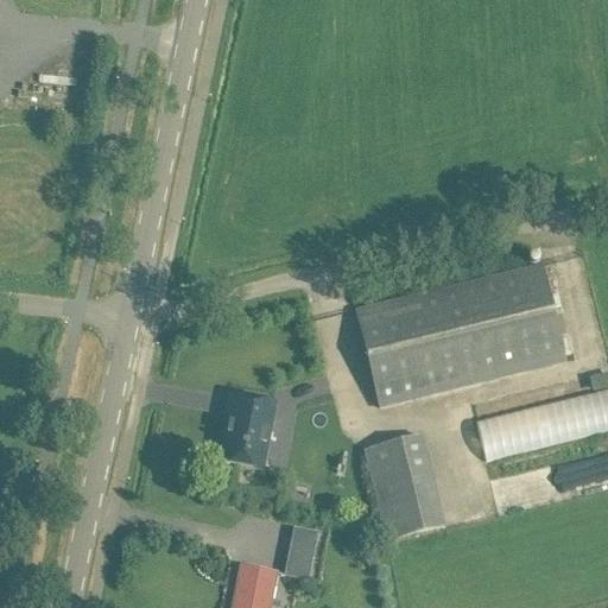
[(542,267),(356,312),(380,410),(565,363),(542,267)]
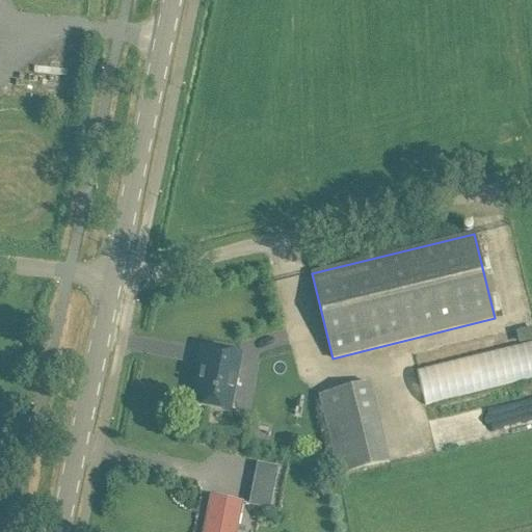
[(531,329),(516,334),(520,346),(531,342),(531,329)]
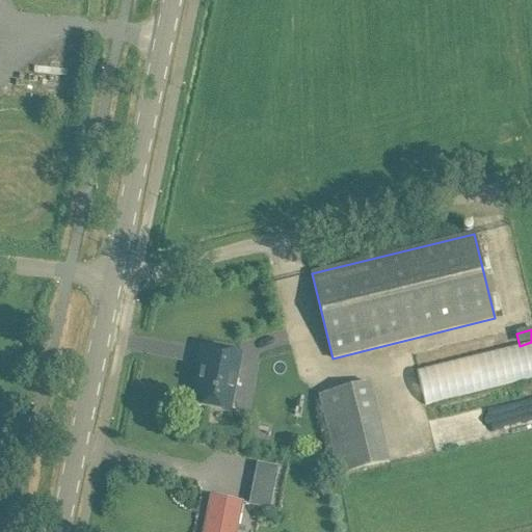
[(531,342),(520,346),(418,370),(426,404),(531,377),(531,342)]
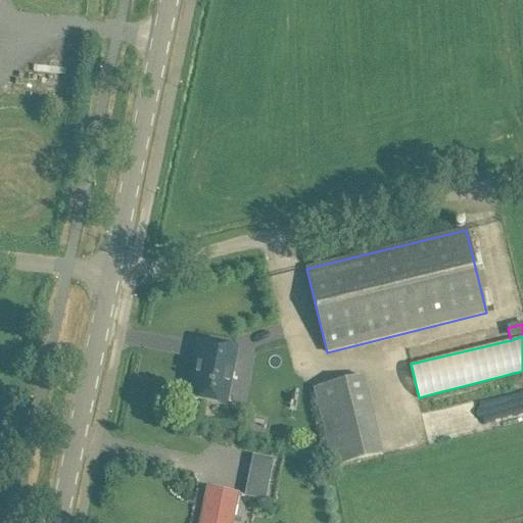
[(198,360),(190,400),(225,407),(236,349),(199,342),(195,360),(198,360)]
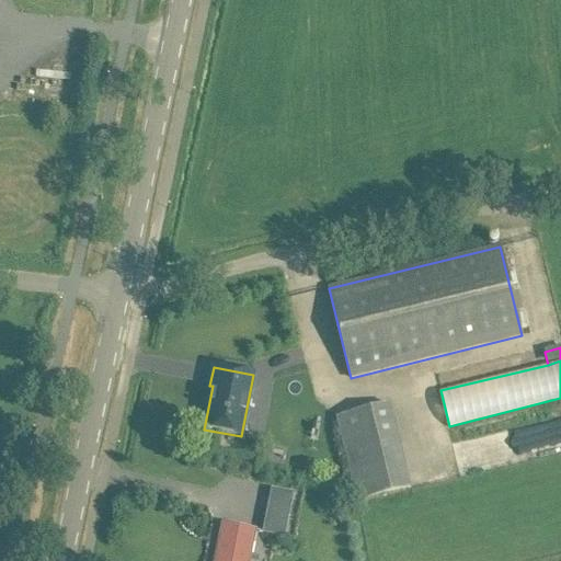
[(335,419),(356,502),(410,489),(390,405),(335,419)]
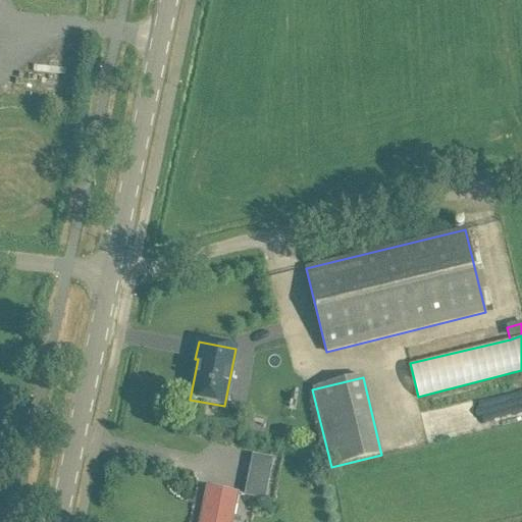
[(521,390),(479,402),(485,424),(521,415),(521,390)]
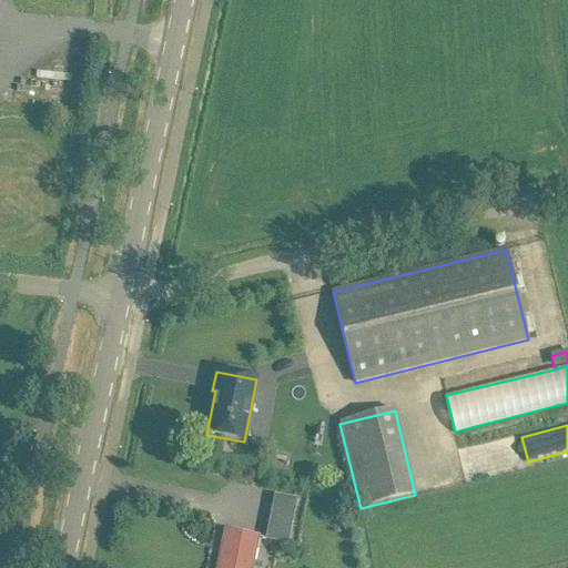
[(295,509),(273,506),(267,530),(290,535),(295,509)]
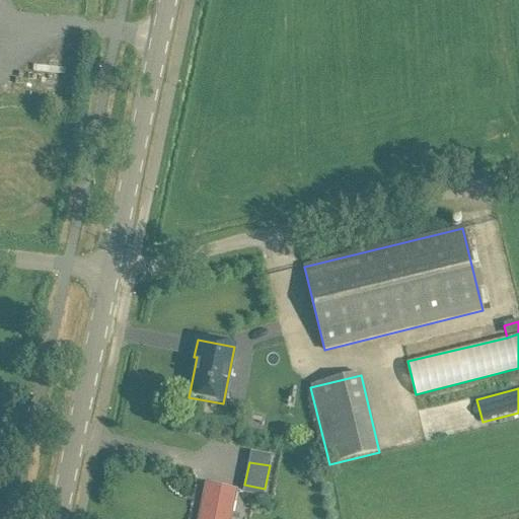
[(262,518),(256,493),(227,500),(230,518),(262,518)]
